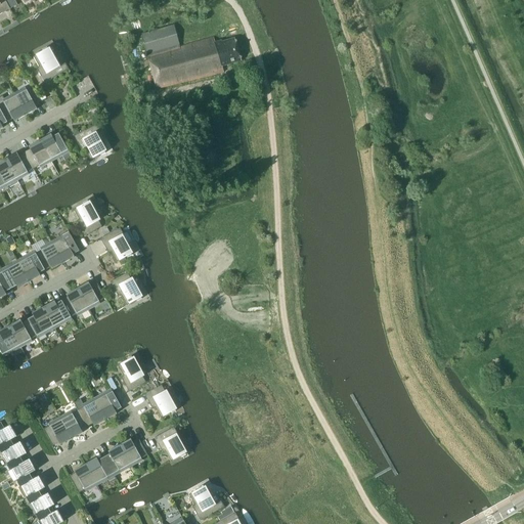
[(0,0),(0,14),(10,9),(4,0),(0,0)]
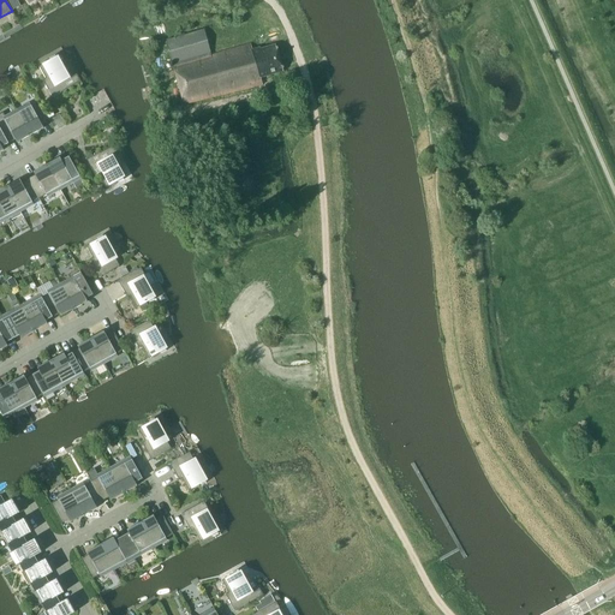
[(261,78),(264,77),(284,71),(275,45),(260,49),(260,48),(252,49),(251,43),(212,54),(204,30),(166,41),(183,105),(263,85),(261,78)]
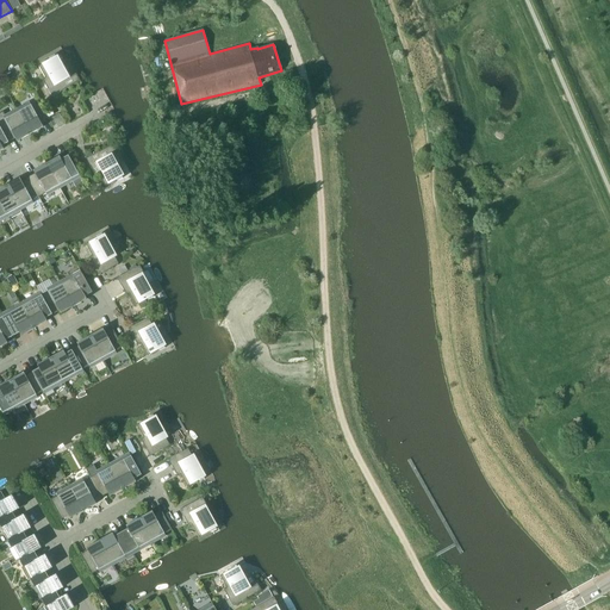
[(51,97),(80,81),(76,74),(75,74),(67,79),(55,55),(49,58),(50,60),(38,66),(45,78),(42,80),(51,97)]
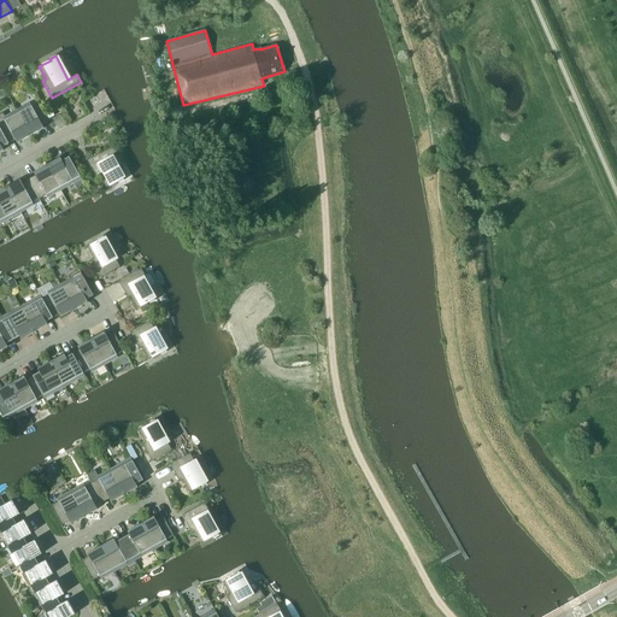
[(37,101),(17,113),(30,136),(43,129),(41,125),(50,122),(48,119),(45,115),(37,101)]
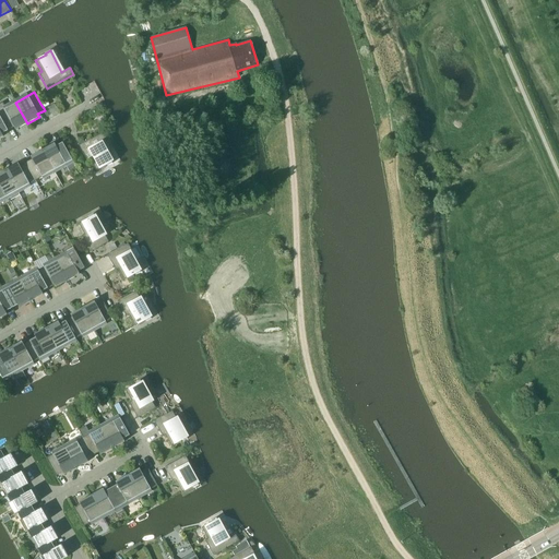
[(15,130),(27,123),(15,103),(6,108),(2,102),(0,103),(0,116),(8,130),(14,127),(15,130)]
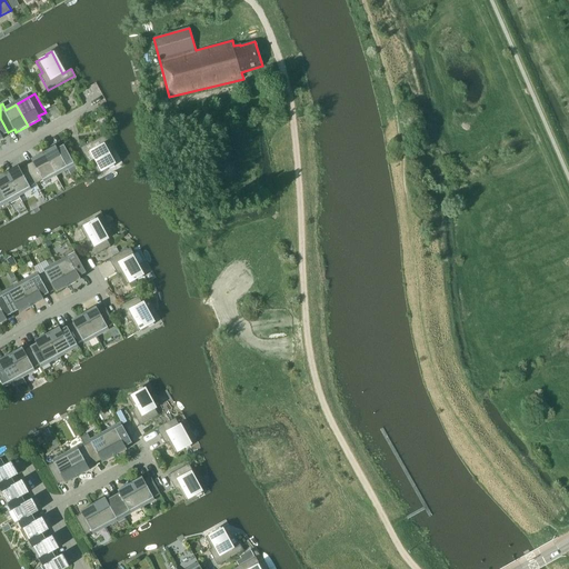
[(110,140),(107,133),(86,145),(80,148),(89,163),(92,162),(98,173),(109,168),(110,169),(115,167),(102,145),(110,141),(110,140)]
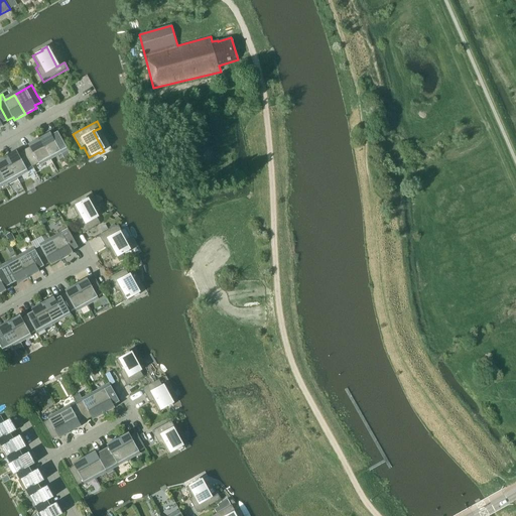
[(50,132),(39,138),(49,157),(67,148),(57,131),(51,135),(50,132)]
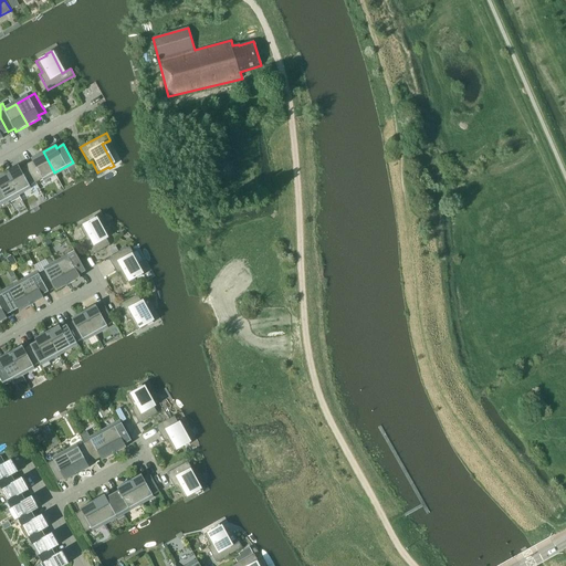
[(32,161),(25,165),(35,184),(40,180),(43,179),(54,173),(43,152),(31,158),(32,161)]
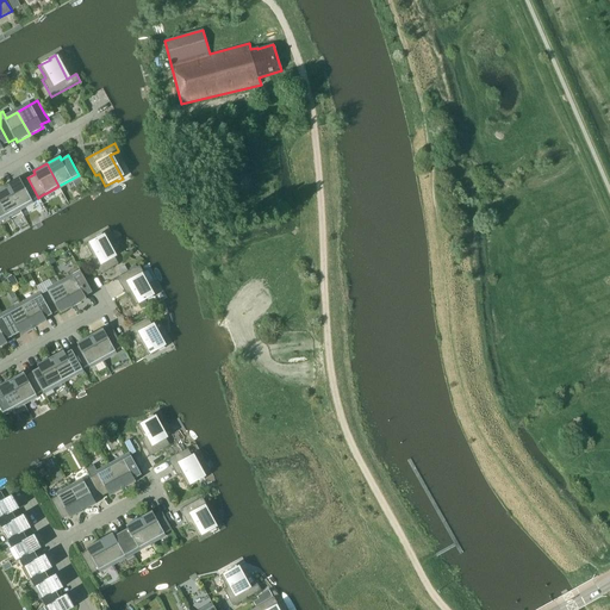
[(19,179),(6,186),(19,209),(38,198),(27,178),(22,181),(19,179)]
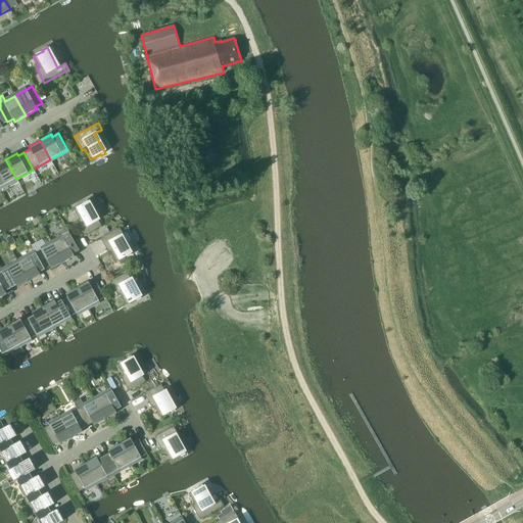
[(7,184),(16,179),(5,159),(0,161),(0,189),(2,193),(10,189),(7,184)]
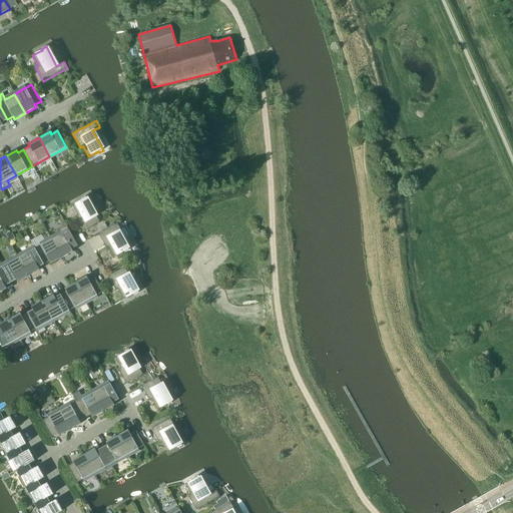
[(82,200),(72,205),(77,215),(75,216),(83,231),(99,221),(85,196),(81,198),(82,200)]
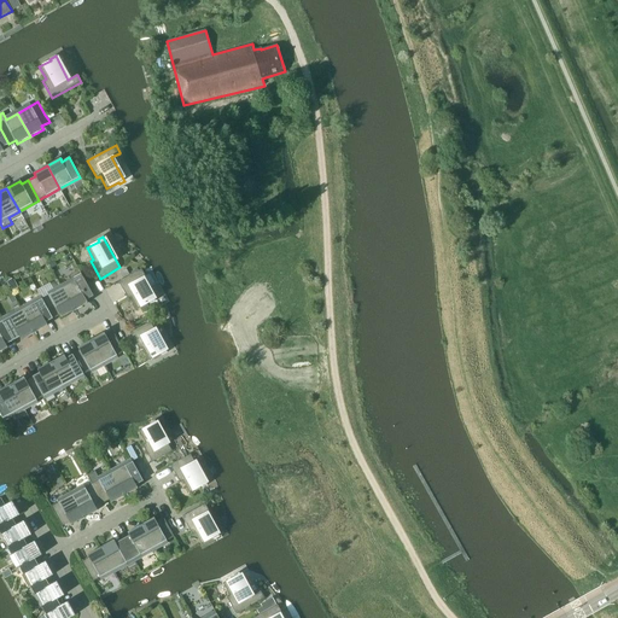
[(150,304),(156,302),(143,278),(145,277),(144,277),(145,275),(141,269),(129,275),(124,279),(118,281),(128,299),(130,297),(138,309),(140,308),(147,304),(150,303),(150,304)]
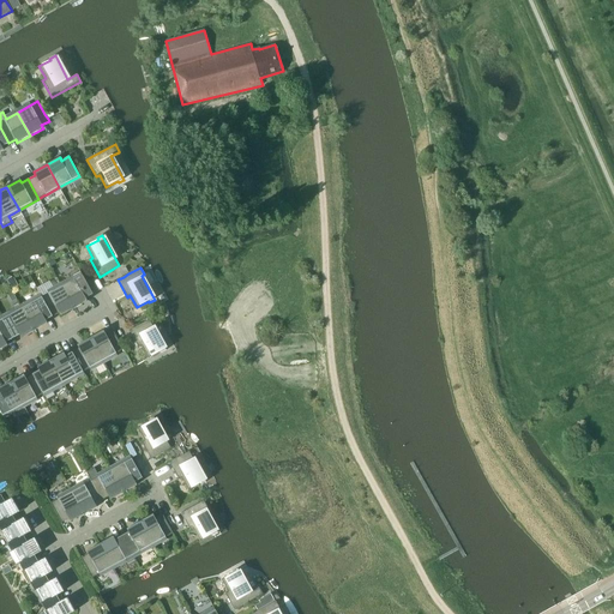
[(82,275),(61,286),(74,308),(88,301),(85,299),(92,294),(82,275)]
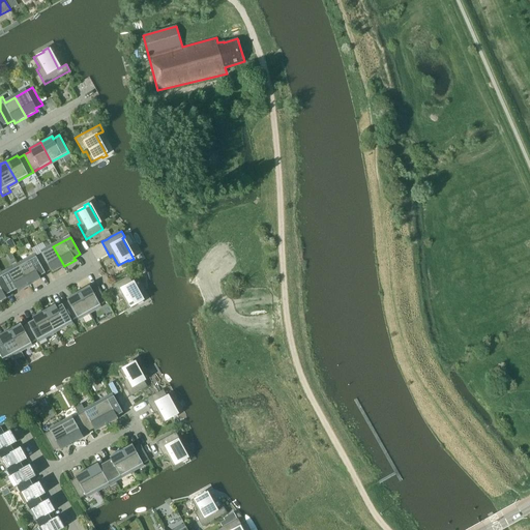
[(11,238),(5,242),(8,247),(10,251),(13,248),(15,244),(11,238)]
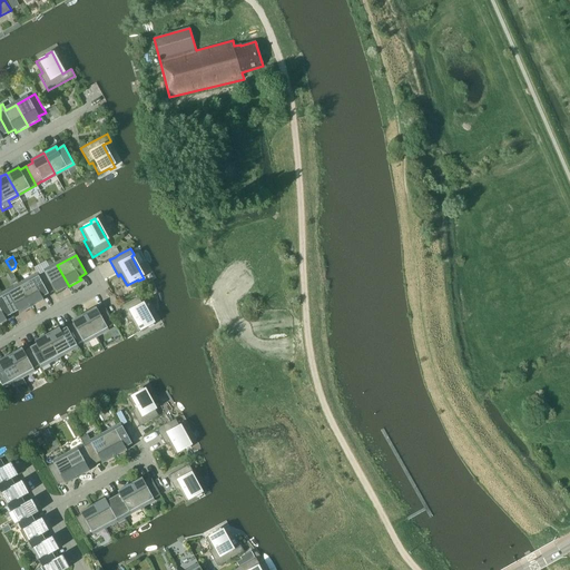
[(57,265),(38,275),(49,294),(55,291),(57,293),(69,286),(57,265)]
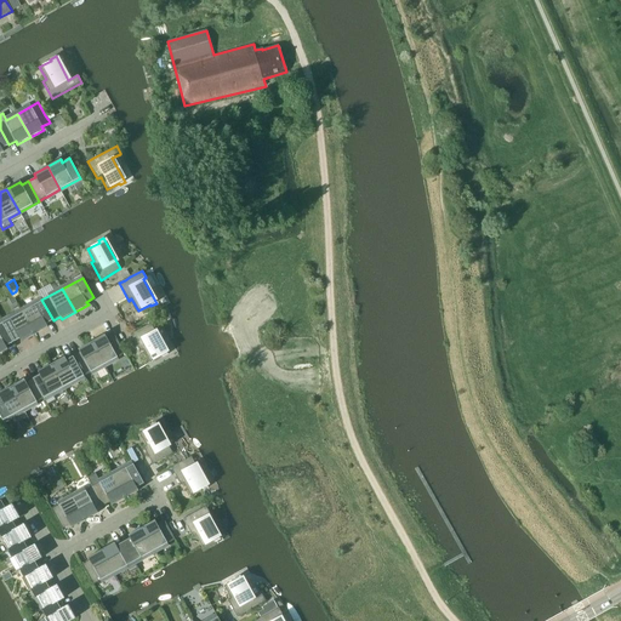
[(41,300),(22,312),(34,335),(47,328),(46,324),(53,320),(41,300)]
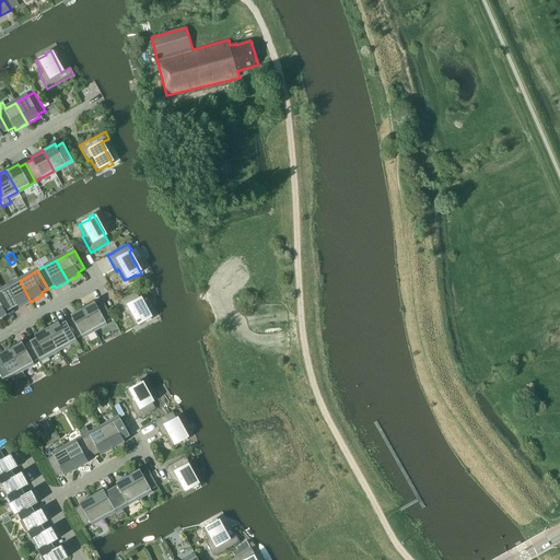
[(31,302),(20,281),(1,291),(11,308),(18,305),(19,308),(31,302)]
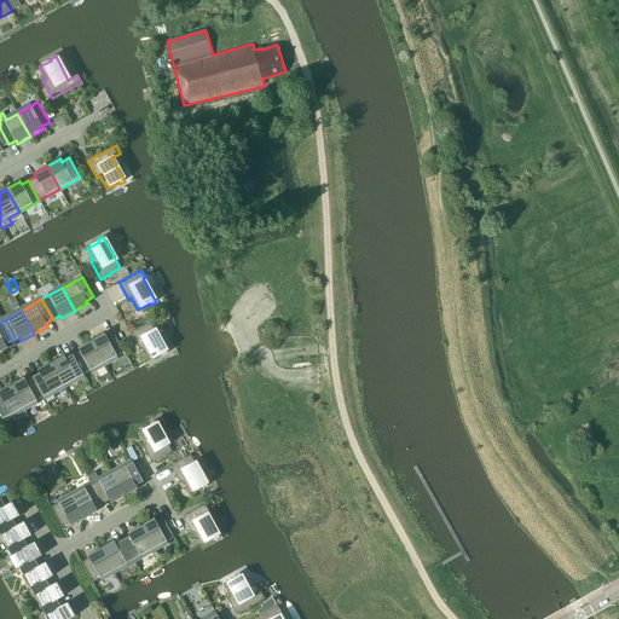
[(6,345),(12,341),(1,322),(0,322),(0,352),(7,348),(6,345)]
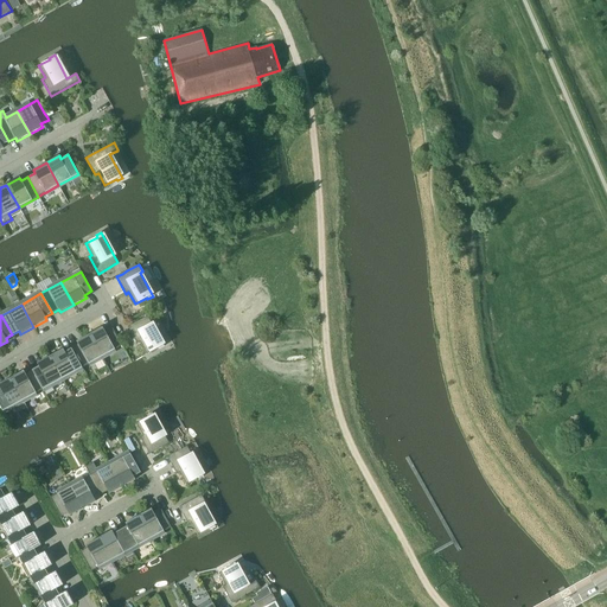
[(159,349),(164,346),(147,317),(128,327),(138,344),(140,342),(147,353),(158,347),(159,349)]
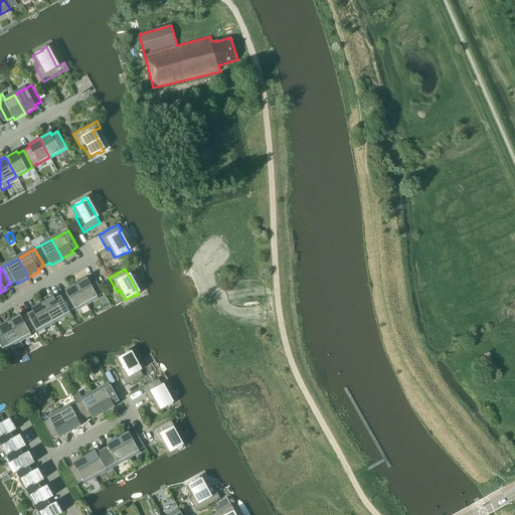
[(87,278),(75,284),(87,303),(104,293),(95,277),(89,280),(87,278)]
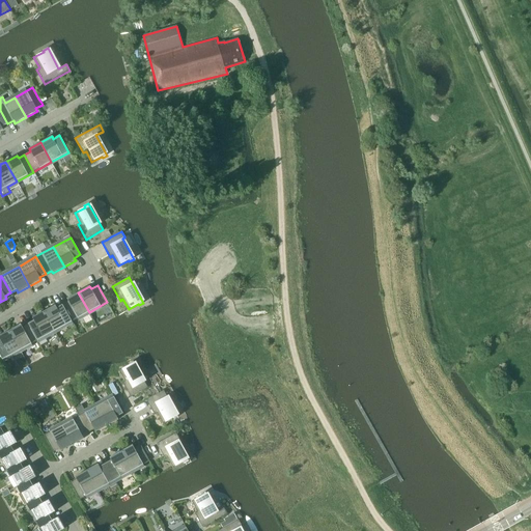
[(68,301),(62,305),(72,322),(89,312),(78,292),(66,299),(68,301)]
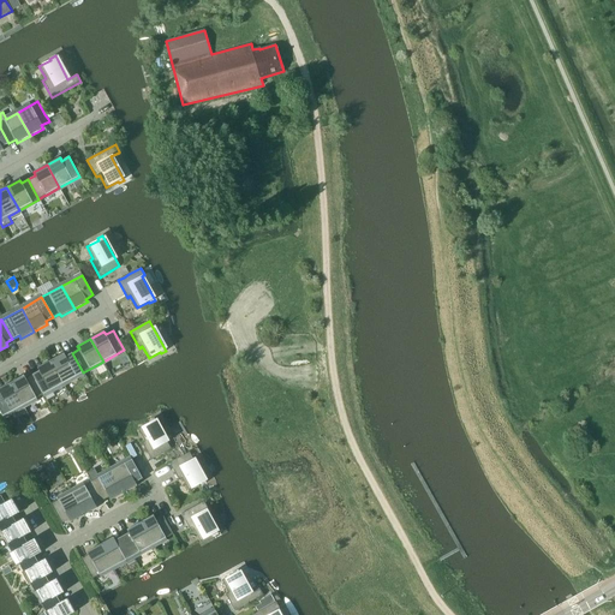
[(51,360),(64,383),(83,372),(72,353),(65,357),(64,353),(51,360)]
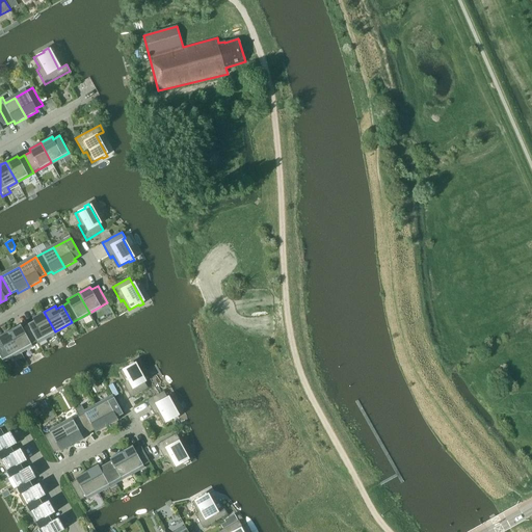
[(37,341),(55,331),(44,312),(32,318),(33,321),(28,324),(37,341)]
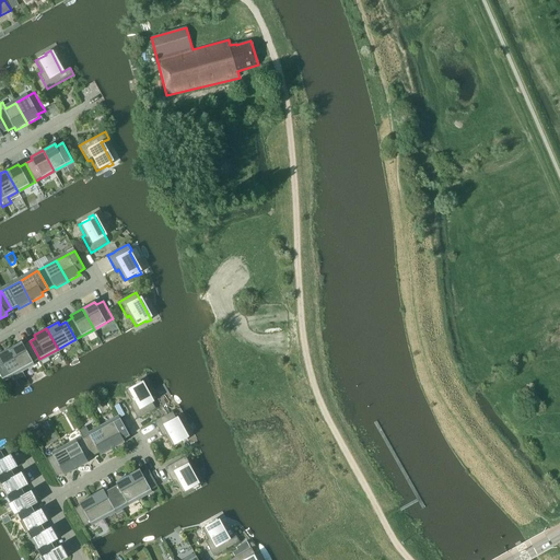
[(23,345),(22,341),(10,349),(21,370),(39,359),(30,341),(23,345)]
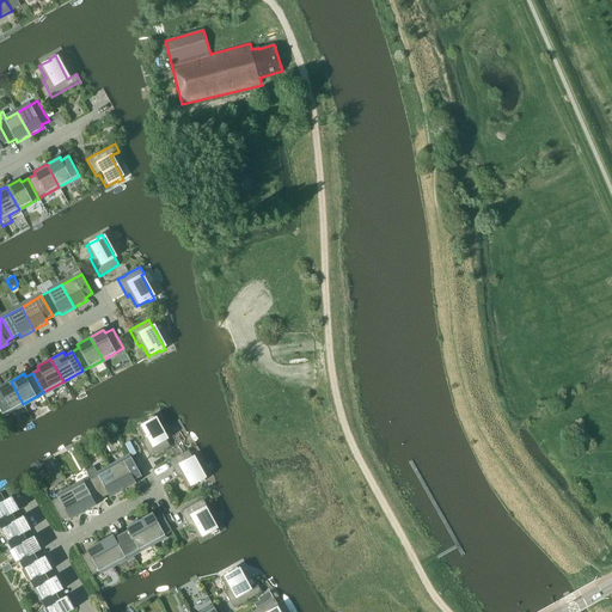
[(23,404),(11,381),(0,386),(0,409),(2,415),(23,404)]
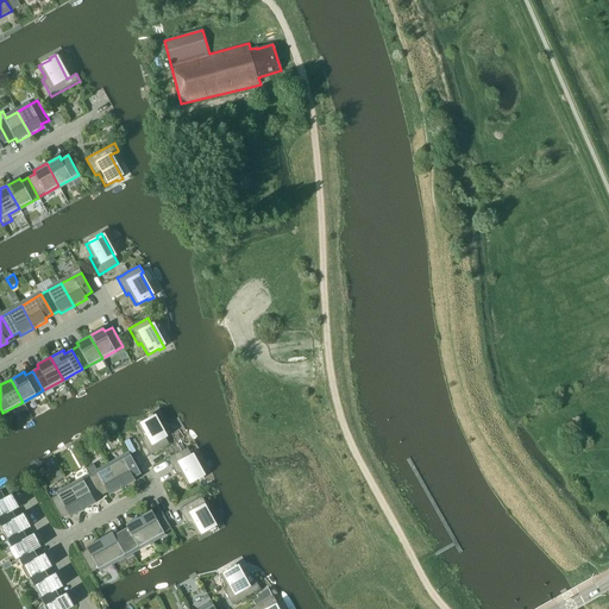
[(140,438),(150,456),(169,444),(152,414),(148,418),(148,419),(137,425),(143,437),(140,438)]
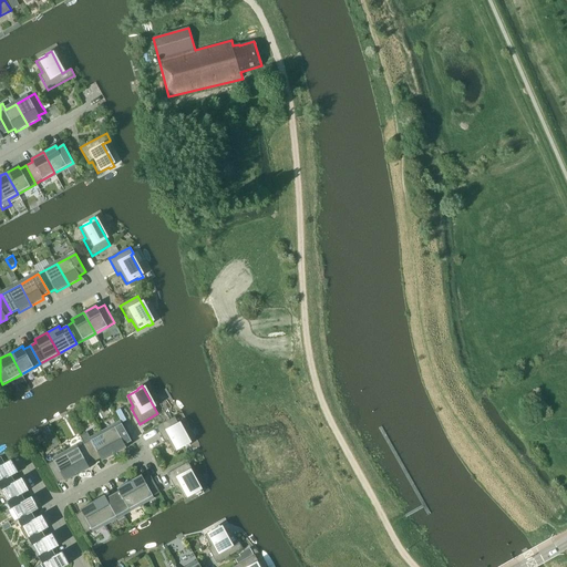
[(191,445),(174,416),(156,426),(165,443),(167,441),(174,452),(185,446),(185,447),(191,445)]
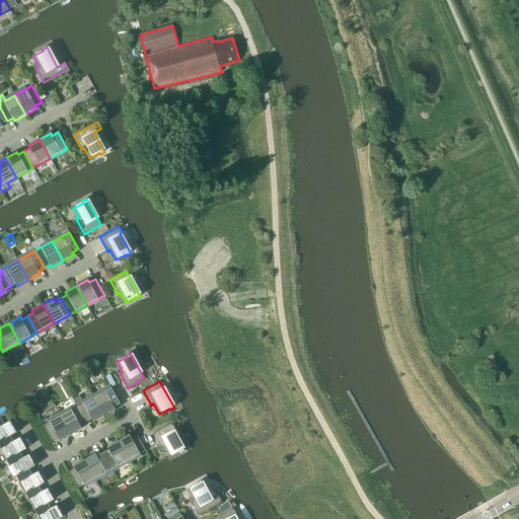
[(110,387),(93,396),(104,416),(116,410),(114,408),(120,403),(110,387)]
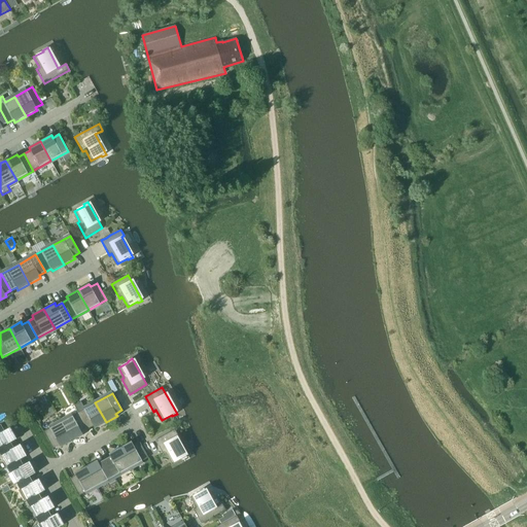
[(78,412),(78,413),(88,429),(93,426),(95,429),(106,422),(95,402),(84,409),(81,401),(74,406),(78,412)]
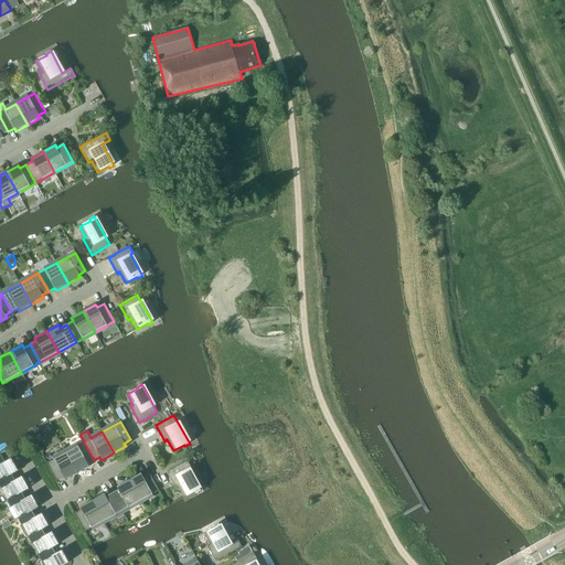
[(94,460),(84,443),(65,452),(77,473),(89,467),(87,464),(94,460)]
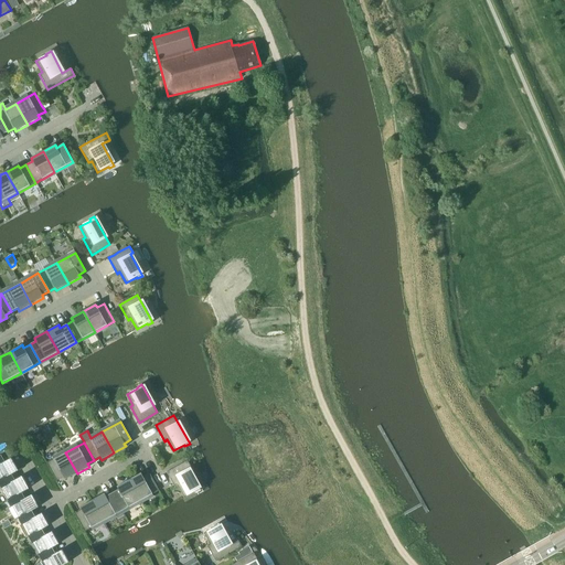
[(77,473),(65,452),(46,462),(56,481),(63,477),(65,480),(77,473)]
